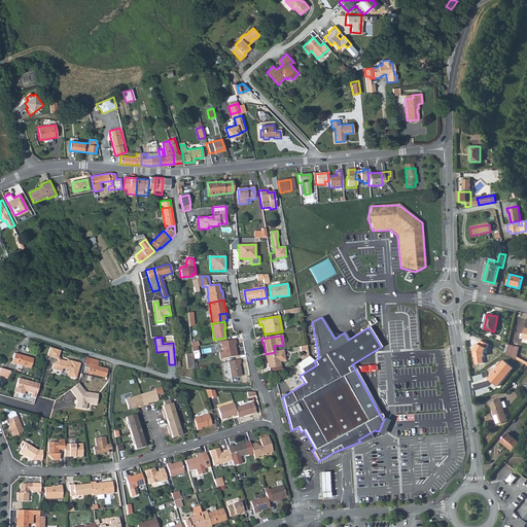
[(480,340),(476,345),(475,348),(475,350),(476,356),(483,355),(487,355),(486,351),(486,350),(486,349),(488,345),(489,343),(480,339),(480,340)]
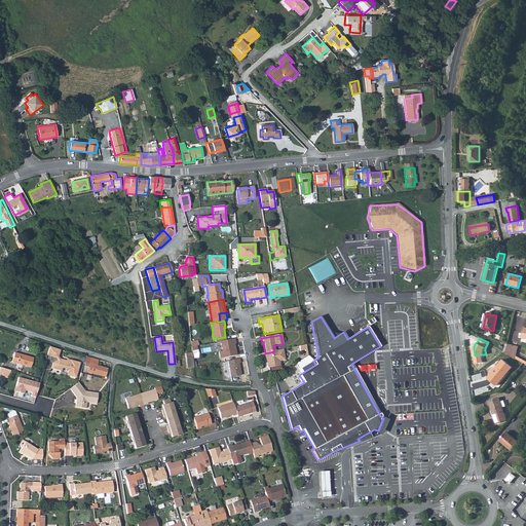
[(235,344),(234,339),(220,342),(222,351),(218,352),(219,359),(236,355),(234,344),(235,344)]
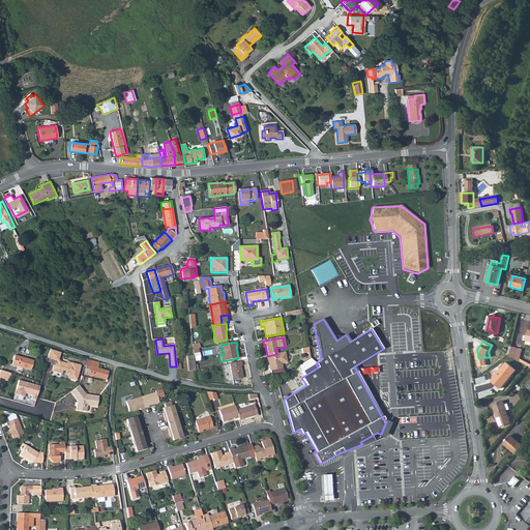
[(512,346),(510,355),(525,363),(526,361),(521,358),(523,349),(512,346)]
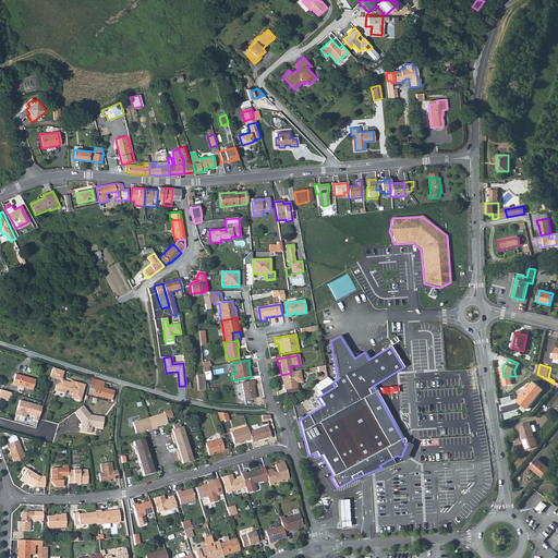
[(64,371),(53,367),(51,376),(60,379),(62,378),(64,371)]
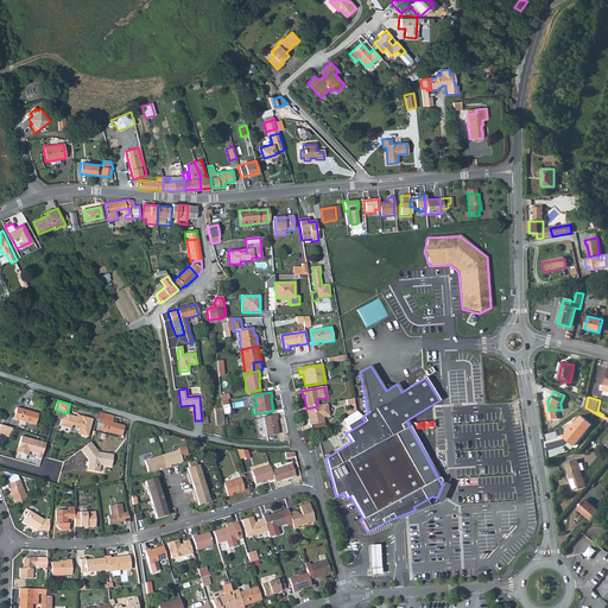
[(306,409),(305,409),(306,413),(308,413),(309,419),(308,420),(309,425),(324,423),(323,418),(328,417),(329,416),(328,407),(322,409),(321,405),(317,406),(306,409)]
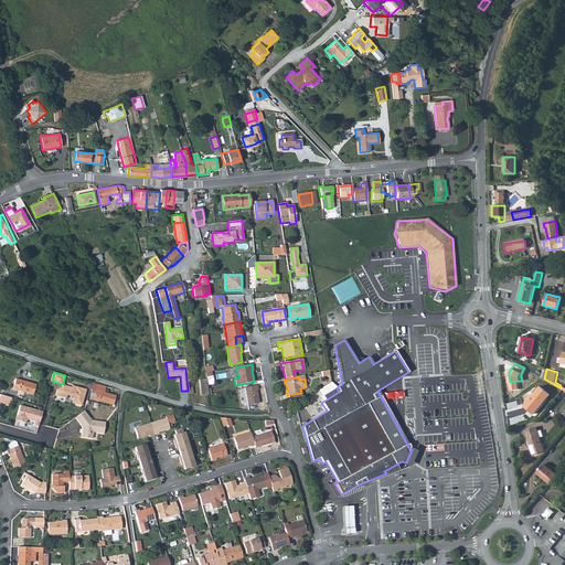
[(36,384),(17,379),(13,388),(33,394),(36,384)]
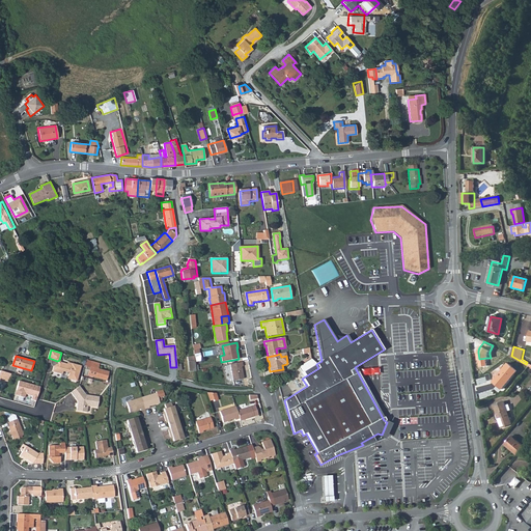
[(479,359),(480,366),(487,365),(486,358),(479,359)]
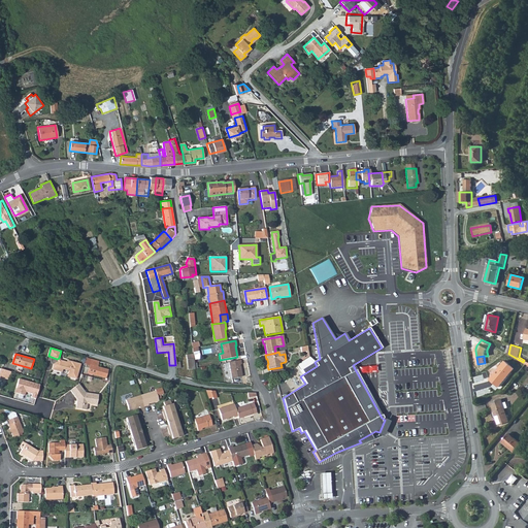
[(309,358),(298,363),(300,367),(310,361),(309,358)]
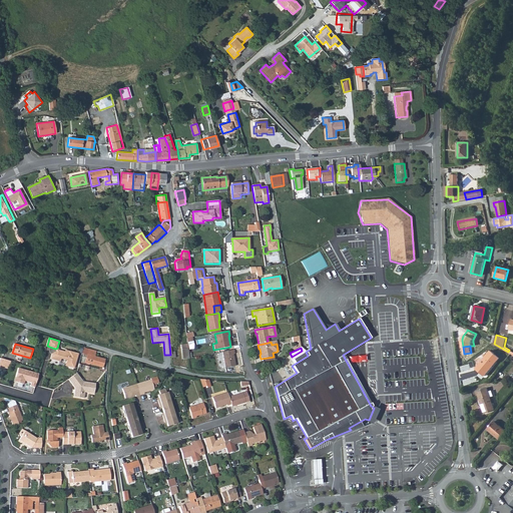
[(78,354),(70,352),(66,350),(65,353),(58,351),(56,352),(52,354),(51,359),(60,361),(61,359),(67,360),(66,366),(75,368),(78,354)]
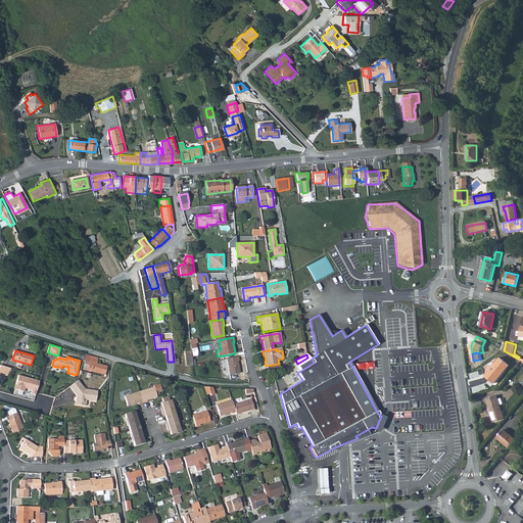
[(238,357),(227,360),(230,376),(240,374),(238,362),(239,362),(238,357)]
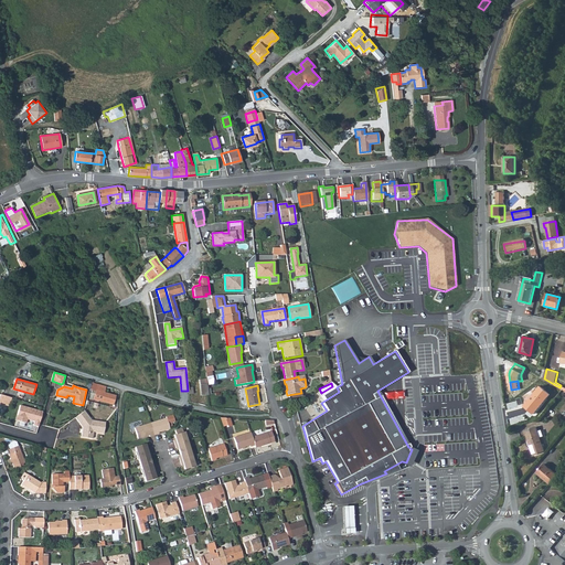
[(537,385),(525,395),(526,396),(526,401),(528,402),(540,388),(537,385)]
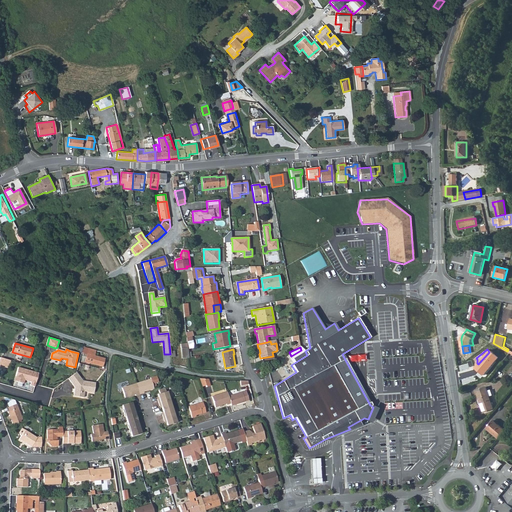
[(478,364),(476,366),(485,375),(501,357),(491,349),(489,352),(478,364)]
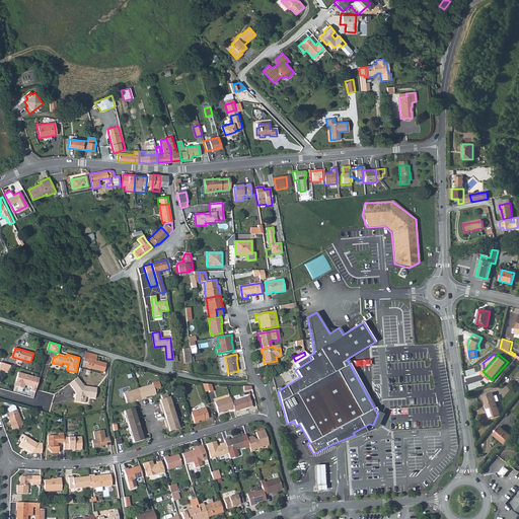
[(106,364),(98,362),(95,361),(88,359),(88,360),(84,359),(82,366),(103,372),(106,364)]
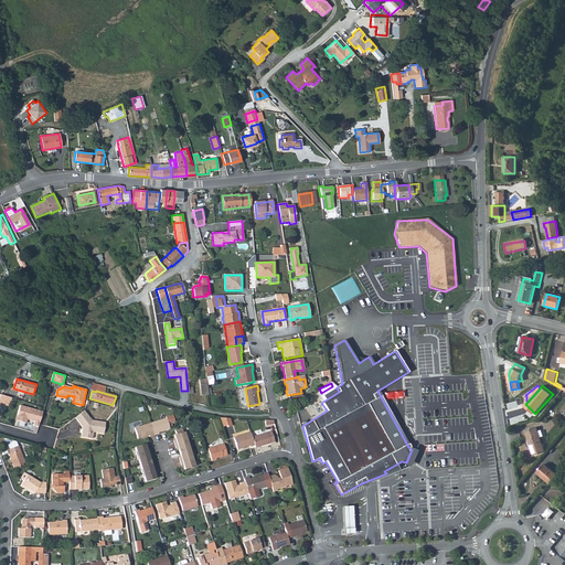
[(12,398),(1,395),(0,398),(0,403),(10,406),(12,398)]
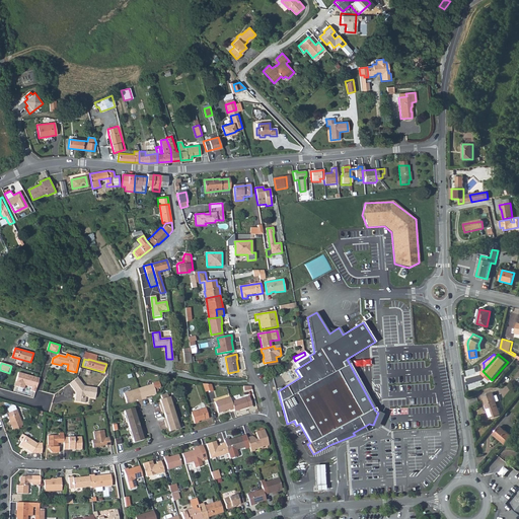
[(417,374),(426,390),(435,385),(426,369),(417,374)]
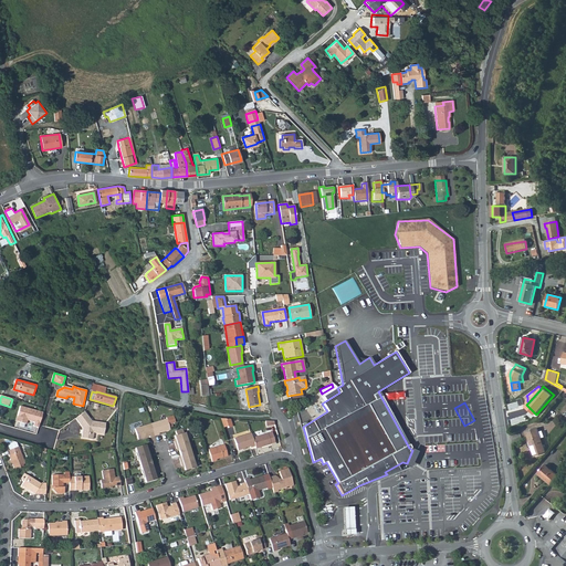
[(42,415),(19,408),(14,423),(24,427),(27,422),(39,427),(42,415)]
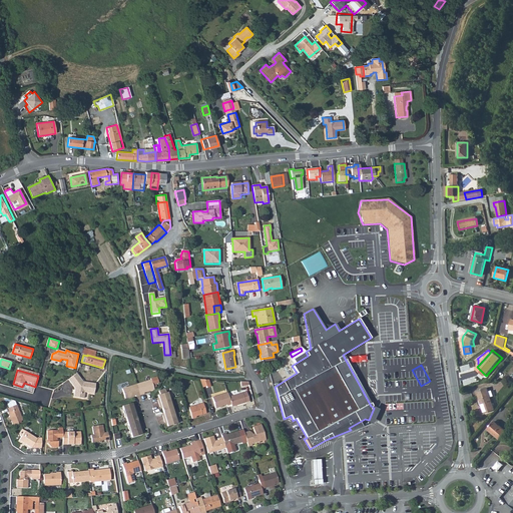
[(77,374),(69,380),(73,386),(74,386),(76,388),(75,388),(73,397),(79,399),(80,394),(84,395),(84,393),(94,395),(96,385),(83,382),(77,374)]
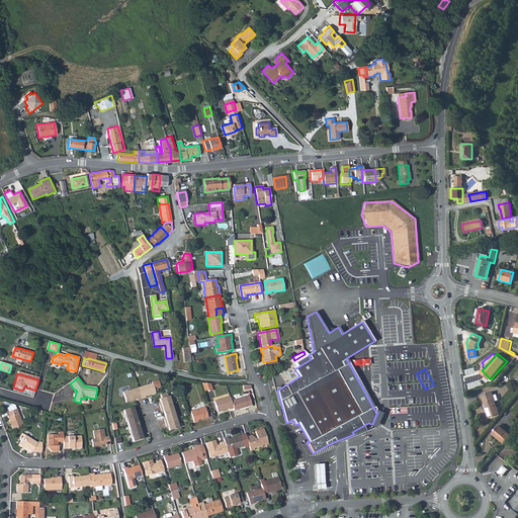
[(139,389),(142,399),(145,398),(145,397),(155,394),(154,390),(160,387),(158,381),(152,383),(152,384),(139,389)]
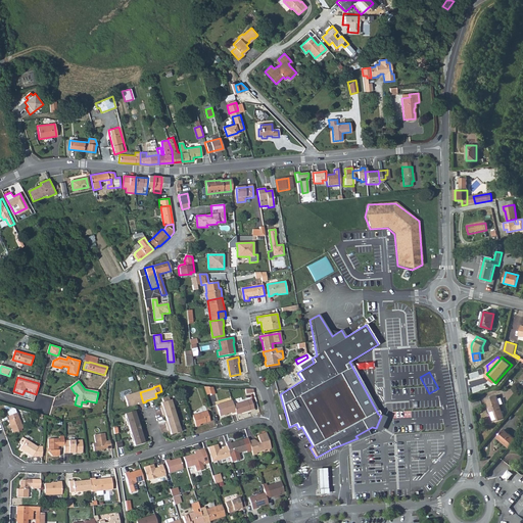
[(143,402),(140,392),(125,396),(128,407),(138,403),(139,403),(143,402)]
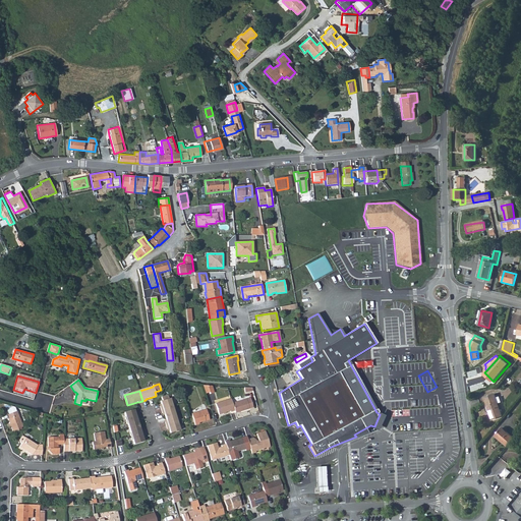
[(484,397),(486,403),(487,407),(488,407),(491,419),(502,416),(500,410),(499,410),(497,403),(498,403),(495,394),(484,397)]
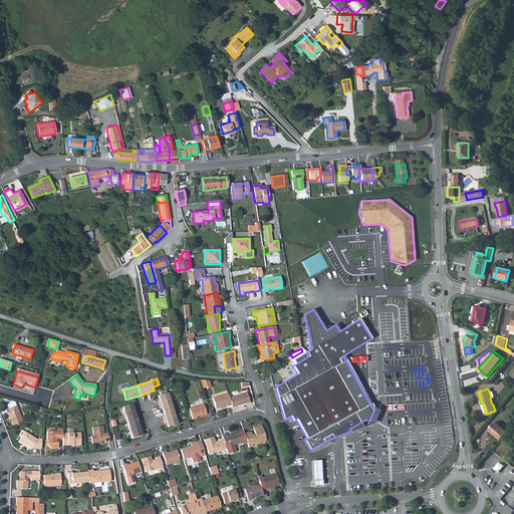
[(405,390),(397,394),(404,408),(412,404),(405,390)]
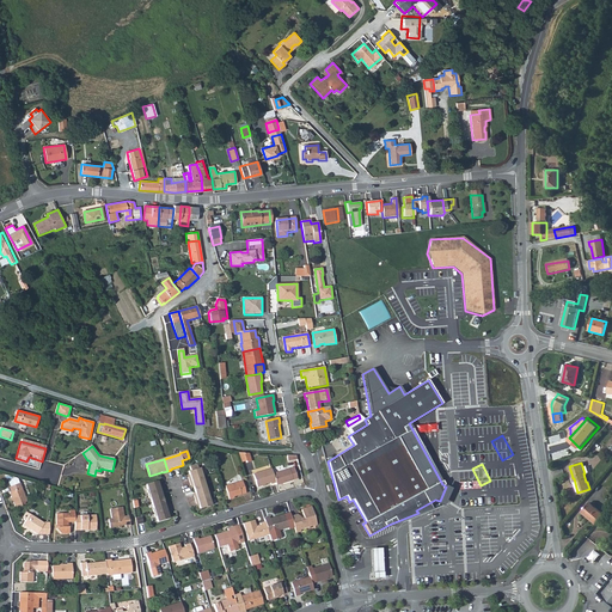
[(188,482),(203,477),(202,473),(200,469),(199,469),(196,465),(189,467),(190,471),(188,472),(190,478),(188,478),(188,482)]
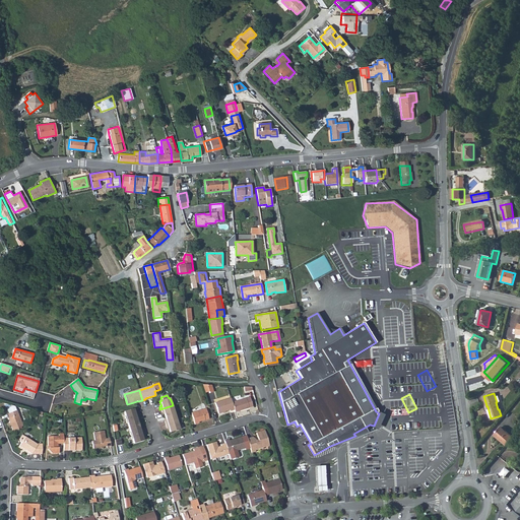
[(234,410),(235,412),(252,406),(250,397),(232,403),(234,410)]
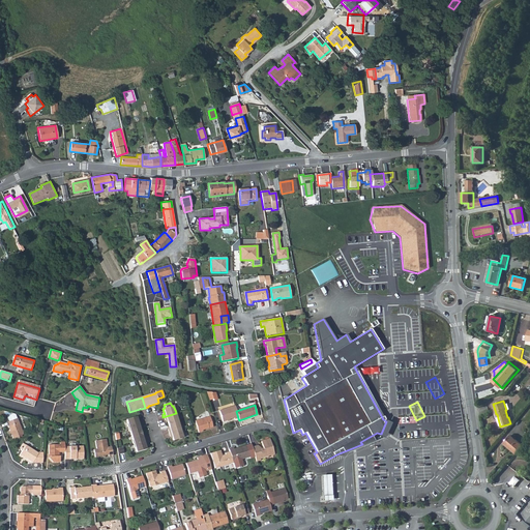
[(236,411),(235,406),(218,411),(223,422),(234,418),(234,419),(238,418),(236,411)]
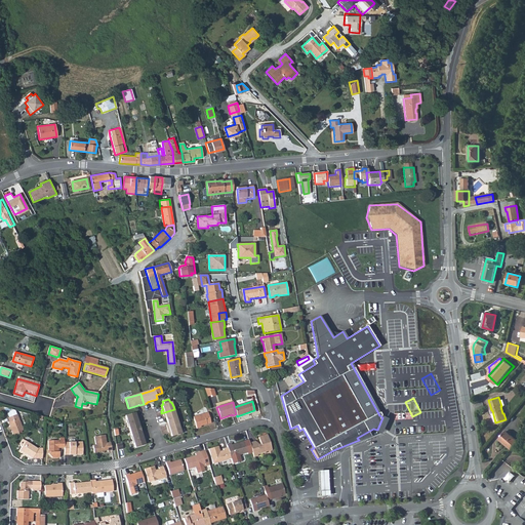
[(174,409),(161,413),(163,417),(165,417),(166,420),(176,417),(175,413),(176,413),(174,409)]
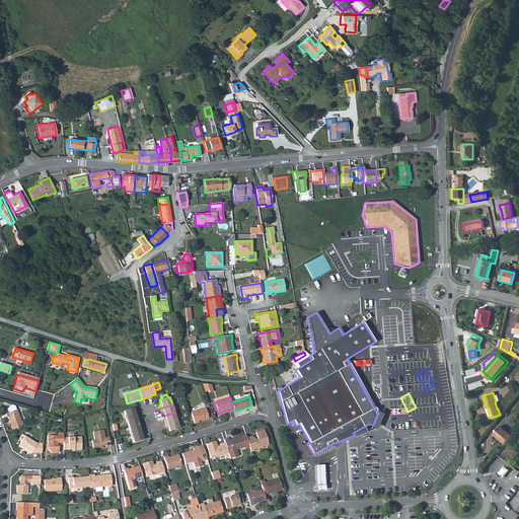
[(11,429),(12,428),(17,427),(21,425),(15,409),(6,413),(7,416),(6,417),(11,429)]
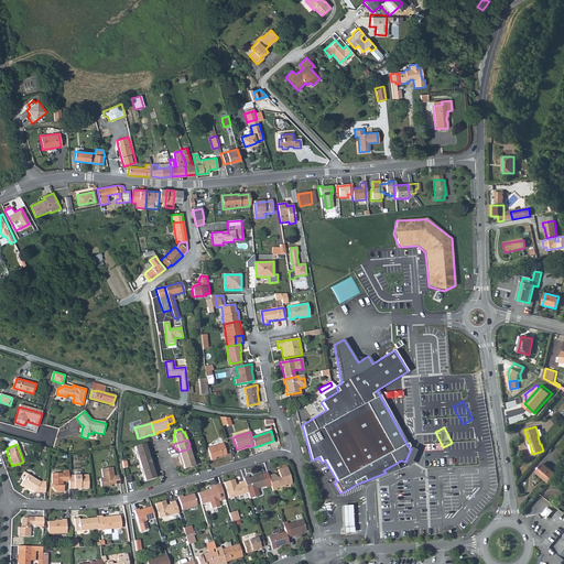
[(136,455),(149,452),(148,447),(147,448),(145,444),(133,447),(136,452),(134,452),(136,455)]
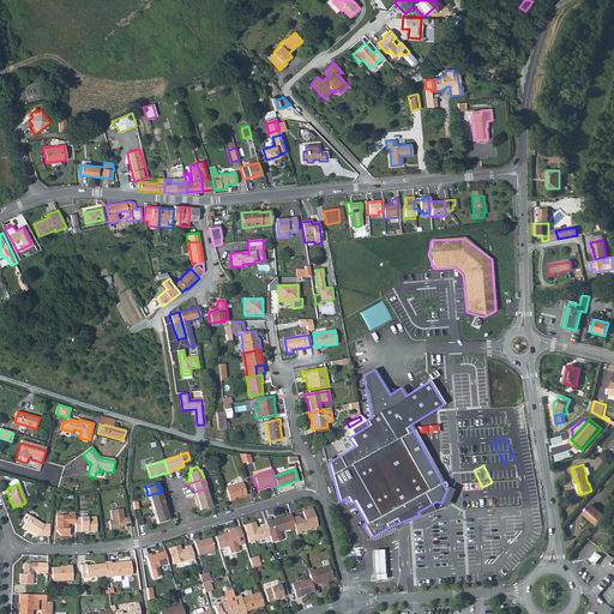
[(234,499),(246,495),(242,483),(226,488),(229,503),(234,500),(234,499)]
